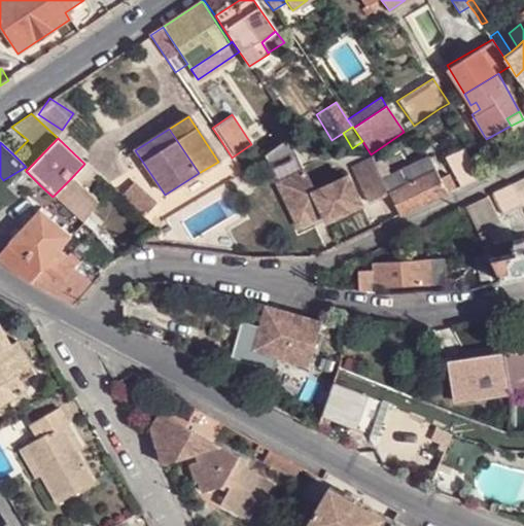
[(468,151),(448,161),(458,183),(479,174),(468,151)]
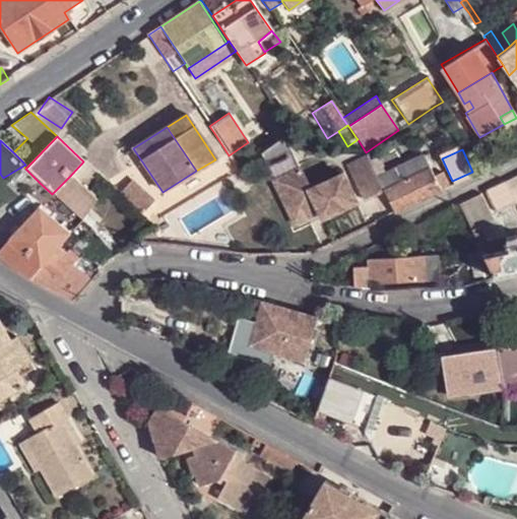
[(370,161),(367,154),(344,165),(362,200),(384,190),(378,177),(376,172),(373,166),(370,161)]
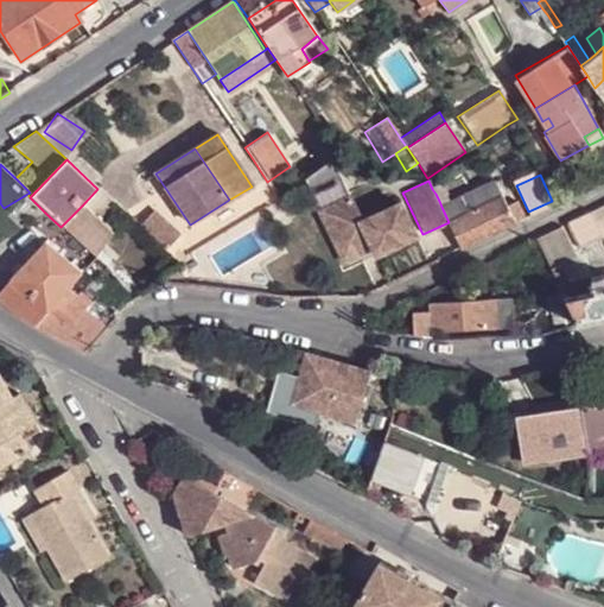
[(449,222),(462,248),(514,222),(507,207),(495,182),(442,207),(449,222)]
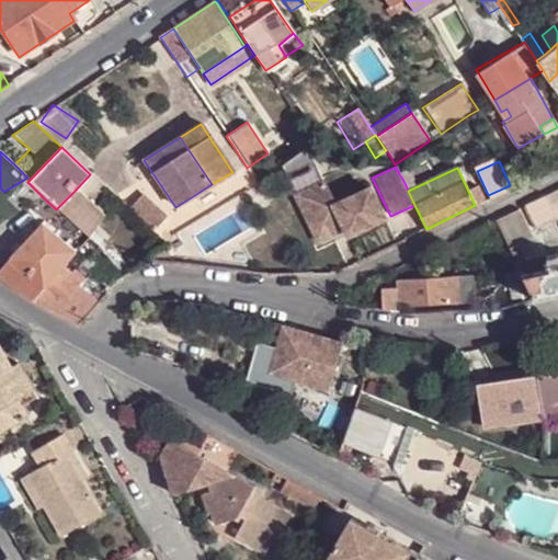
[(413,182),(407,169),(399,174),(402,179),(406,185),(413,182)]
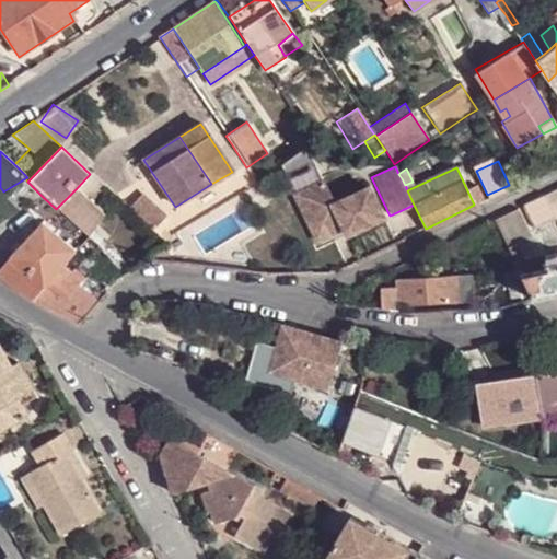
[(76,189),(56,209),(57,210),(77,229),(79,231),(97,209),(88,201),(103,186),(102,185),(90,174),(76,189)]
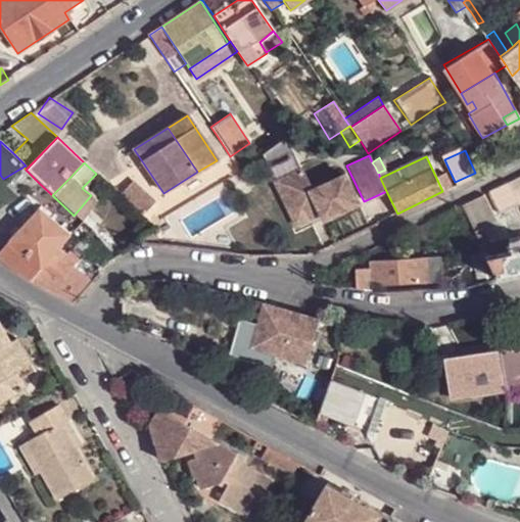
[(299,169),(273,182),(274,184),(290,218),(316,205),(309,191),(311,190),(299,169)]
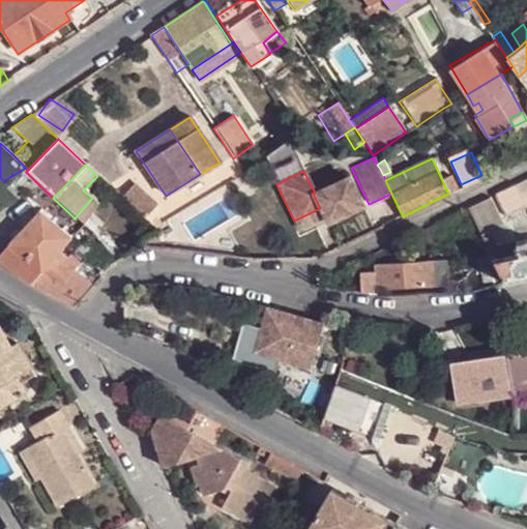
[(315,193),(313,194),(320,208),(323,215),(327,223),(363,205),(350,176),(315,193)]
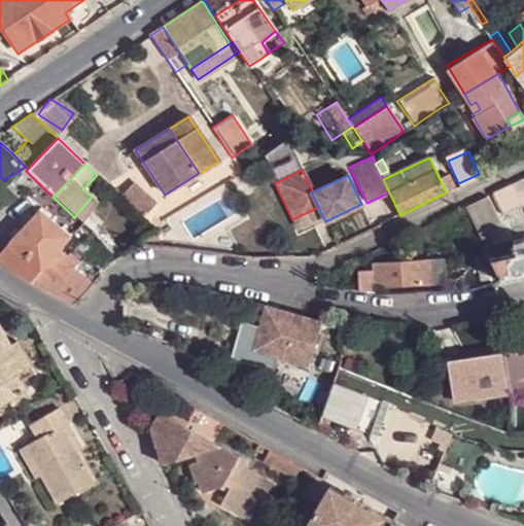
[(454,189),(448,175),(440,179),(446,193),(454,189)]
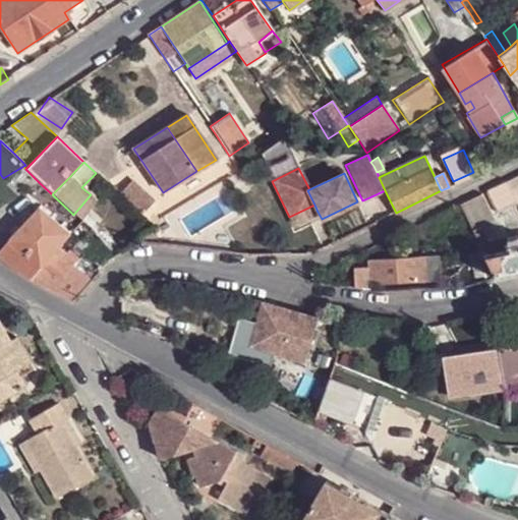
[(517,175),(505,181),(516,203),(517,207),(517,175)]
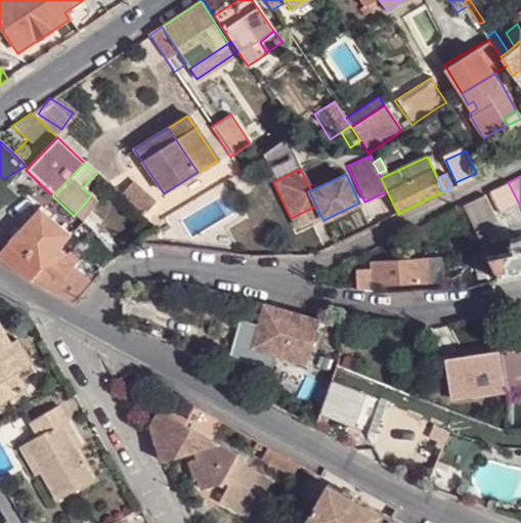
[(154,203),(131,181),(120,193),(142,215),(154,203)]
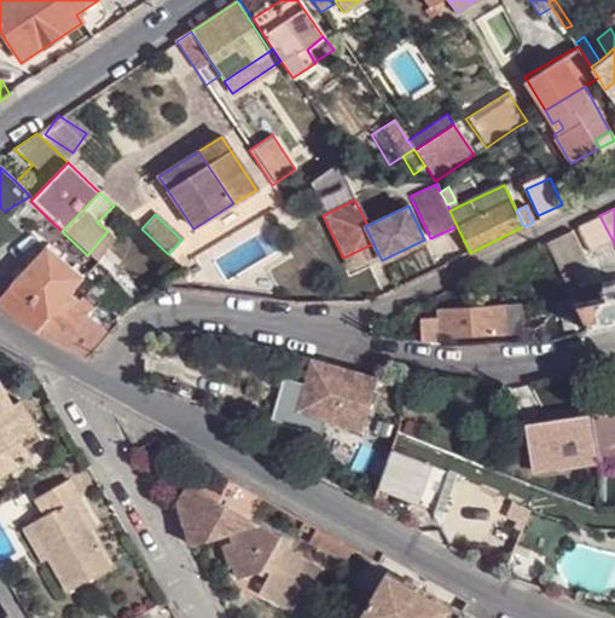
[(576,227),(589,253),(613,241),(599,215),(576,227)]
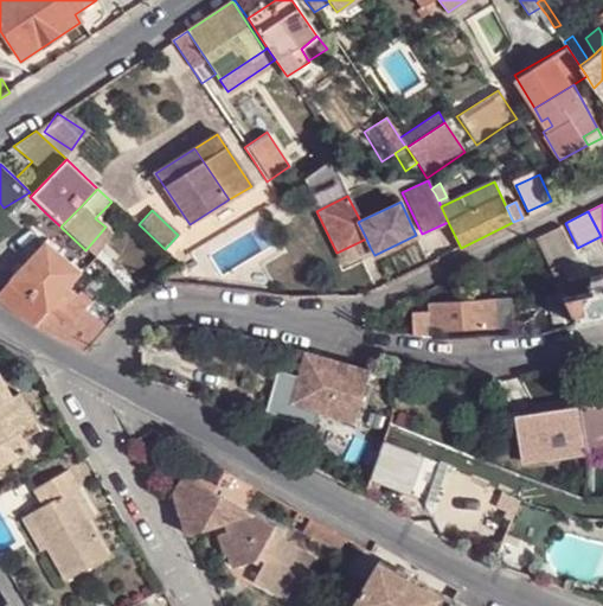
[(534,238),(550,268),(558,265),(575,256),(559,225),(534,238)]
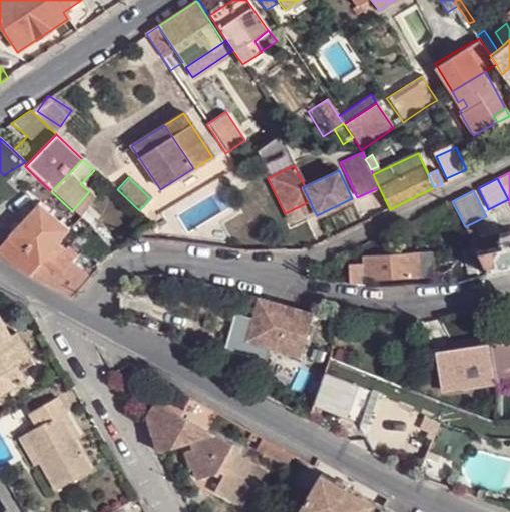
[(0,253),(29,275),(55,244),(67,229),(59,222),(70,209),(52,192),(39,206),(37,204),(13,229),(6,223),(0,230),(0,253)]
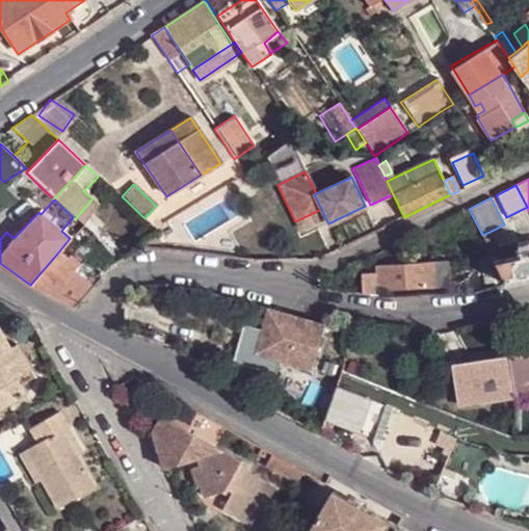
[(321,209),(295,221),(299,229),(324,216),(321,209)]
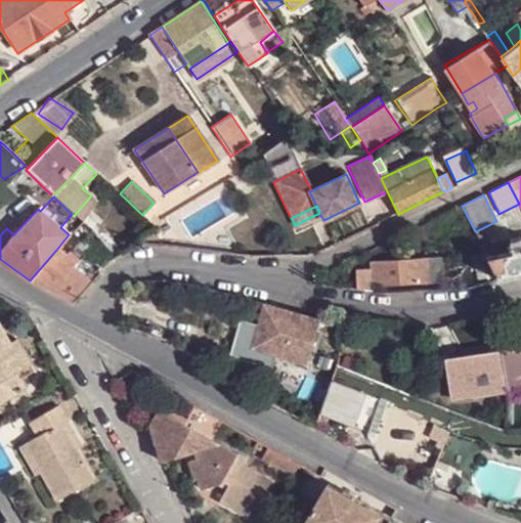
[(475,231),(482,248),(489,245),(482,228),(475,231)]
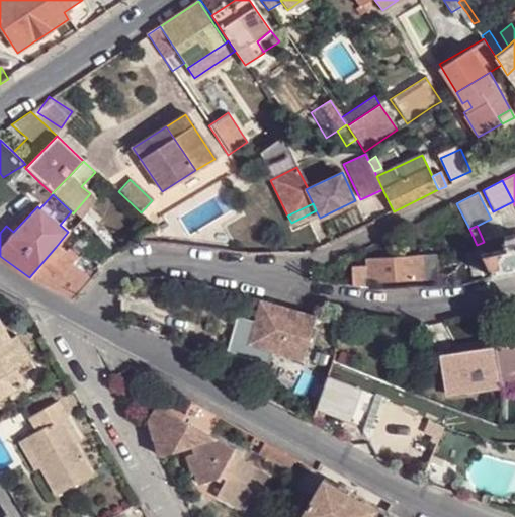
[(514,271),(514,234),(484,242),(477,245),(491,276),(514,271)]
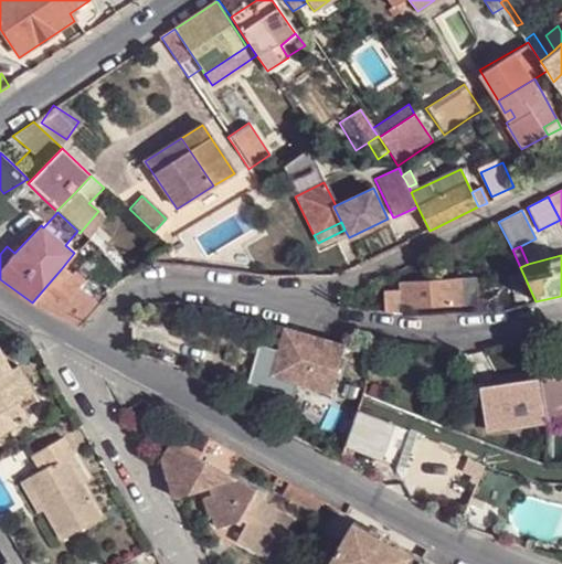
[(32,302),(75,328),(108,293),(88,277),(84,283),(73,273),(70,277),(61,269),(32,302)]
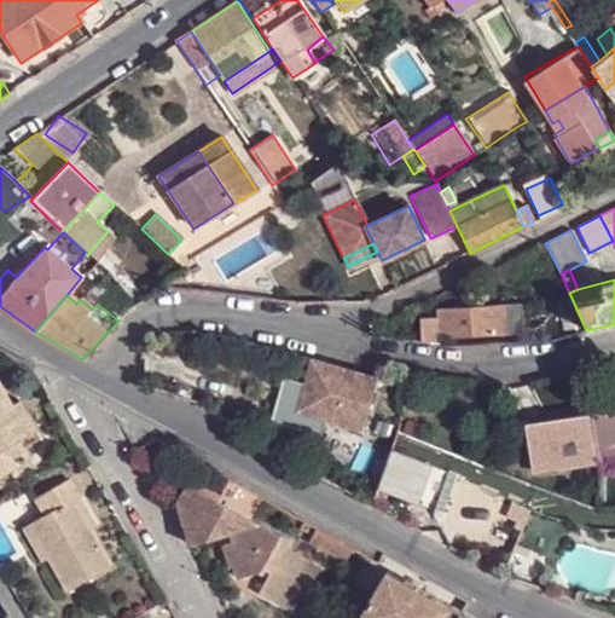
[(500,302),(502,335),(524,333),(523,301),(500,302)]
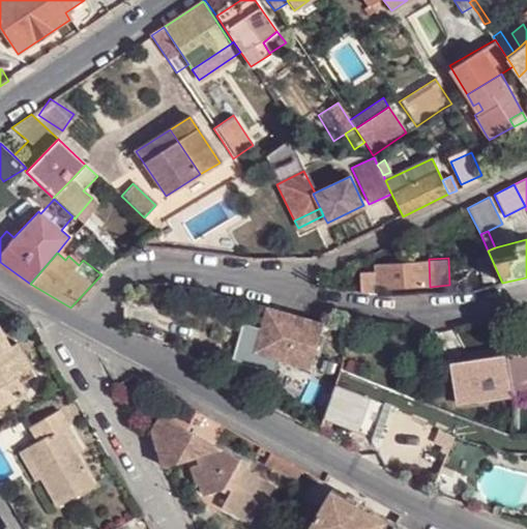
[(429,259),(373,264),(374,271),(375,292),(430,287),(429,259)]
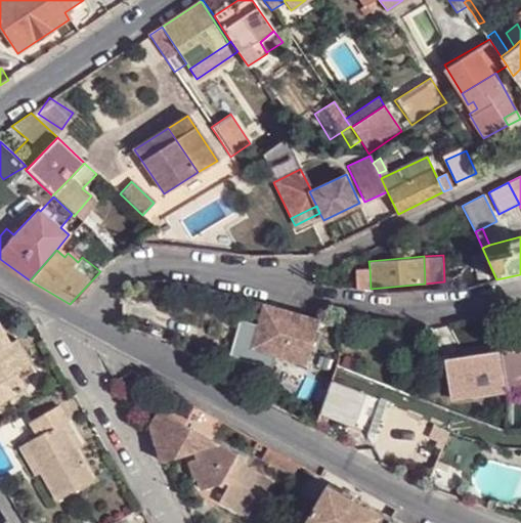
[(355,292),(372,294),(371,289),(370,268),(355,270),(355,292)]
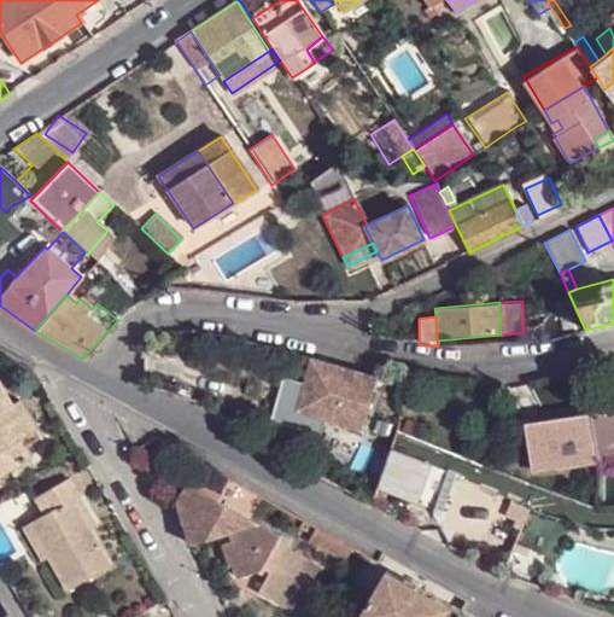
[(335,367),(310,360),(304,384),(296,412),(323,420),(361,430),(375,378),(335,367)]
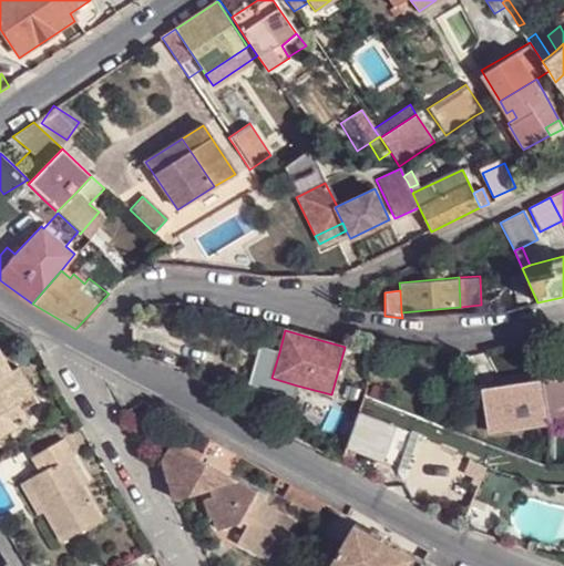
[(272,378),(279,352),(258,347),(247,386),(291,399),(297,386),(272,378)]
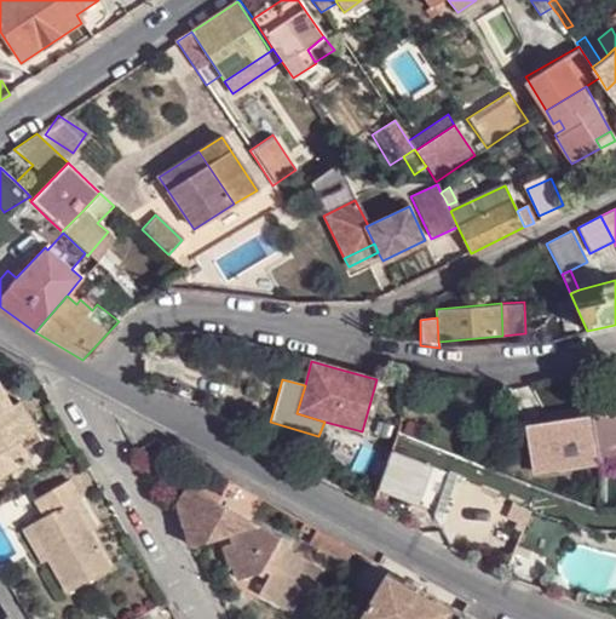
[(15,411),(1,388),(0,389),(0,483),(32,466),(24,453),(39,445),(19,408),(15,411)]
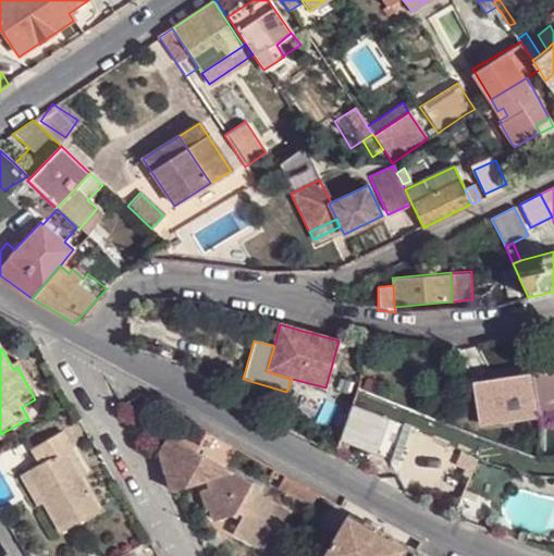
[(553,368),(493,379),(495,387),(475,392),(480,424),(553,412),(553,368)]
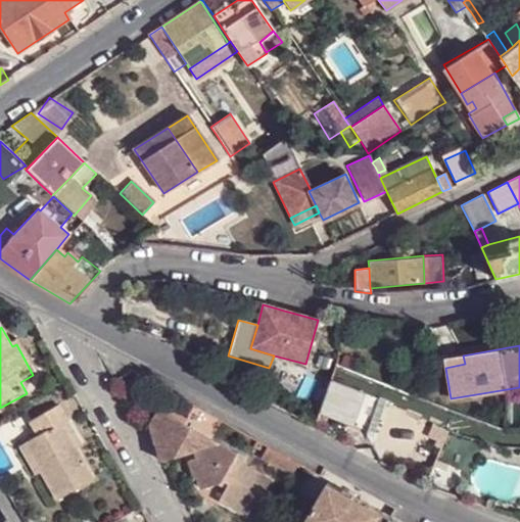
[(443,360),(445,368),(465,364),(463,356),(443,360)]
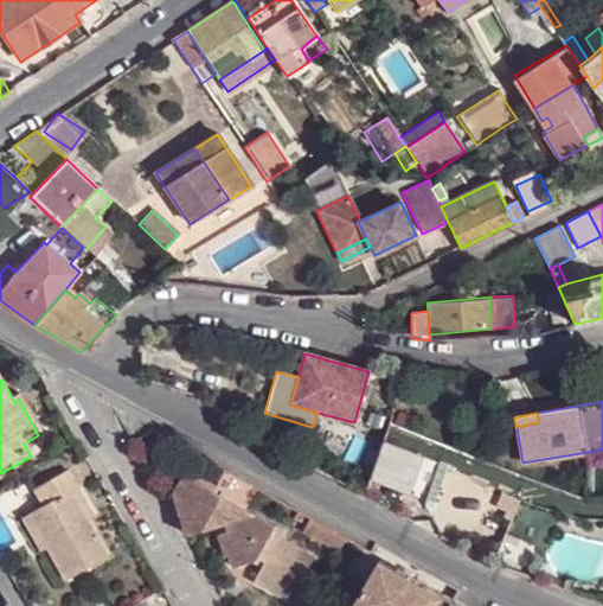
[(422,458),(383,441),(371,478),(408,493),(422,458)]
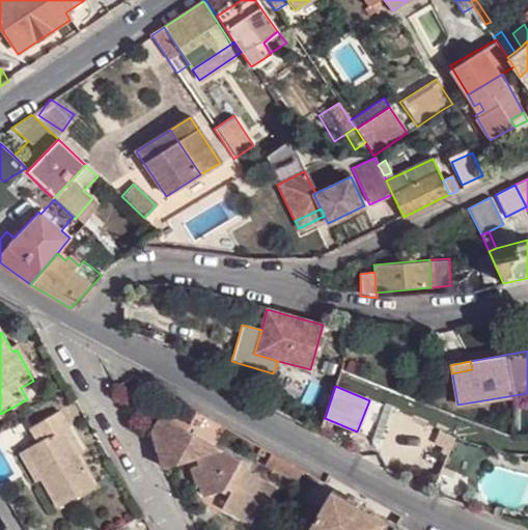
[(68,430),(60,416),(30,433),(37,448),(24,456),(42,485),(57,512),(96,491),(80,459),(64,433),(68,430)]
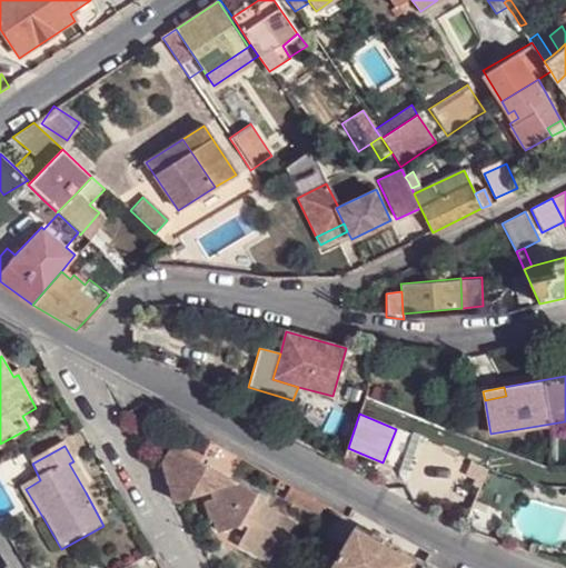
[(266,499),(171,446),(160,465),(171,501),(211,489),(215,498),(204,500),(210,521),(212,520),(216,534),(244,525),(248,527),(240,541),(245,545),(242,547),(265,559),(266,556),(271,559),(280,541),(285,544),(297,522),(264,504),(266,499)]
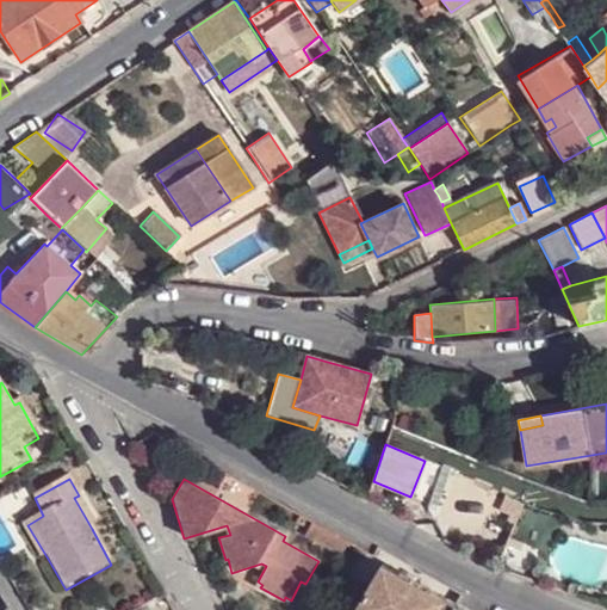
[(74,498),(92,529),(97,527),(79,495),(74,498)]
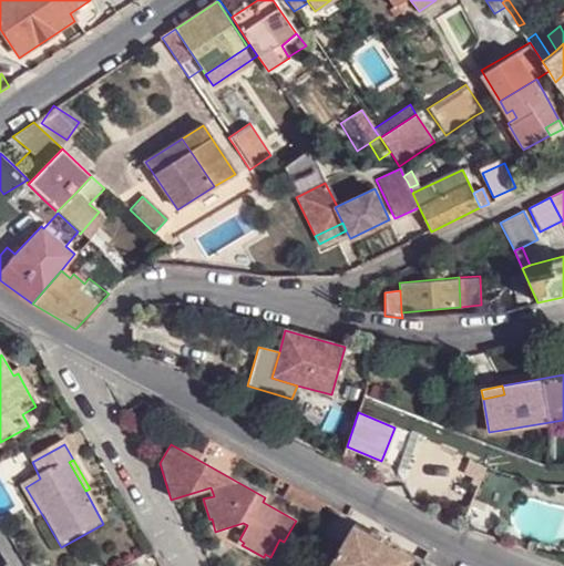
[(44,518),(26,487),(21,490),(40,522),(44,518)]
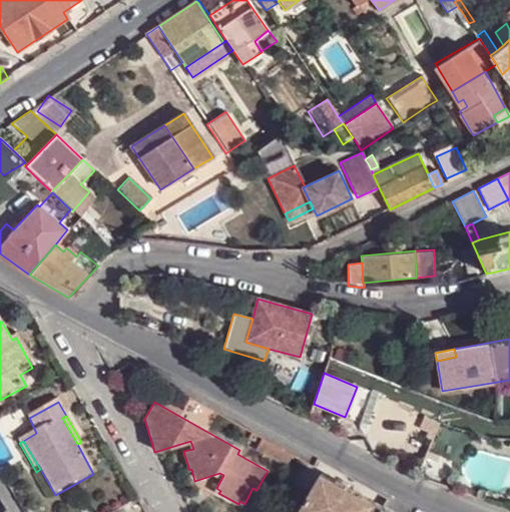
[(367,511),(370,506),(319,476),(298,511),(367,511)]
